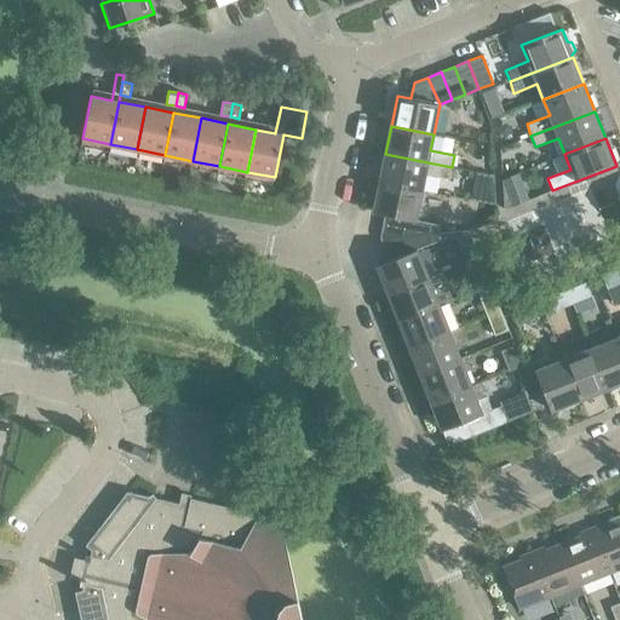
[(385,154),(379,182),(422,191),(425,174),(449,179),(452,167),(385,154)]
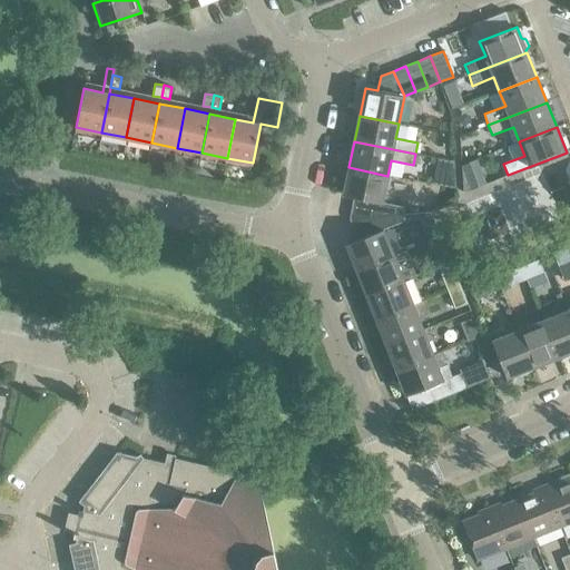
[(350,218),(350,219),(403,214),(403,207),(382,203),(387,176),(349,167),(343,195),(354,197),(350,218)]
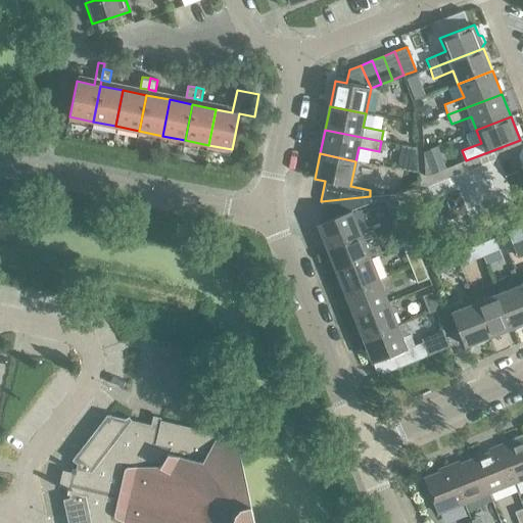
[(318,224),(327,248),(361,234),(351,210),(371,203),(370,196),(321,201),(328,220),(318,224)]
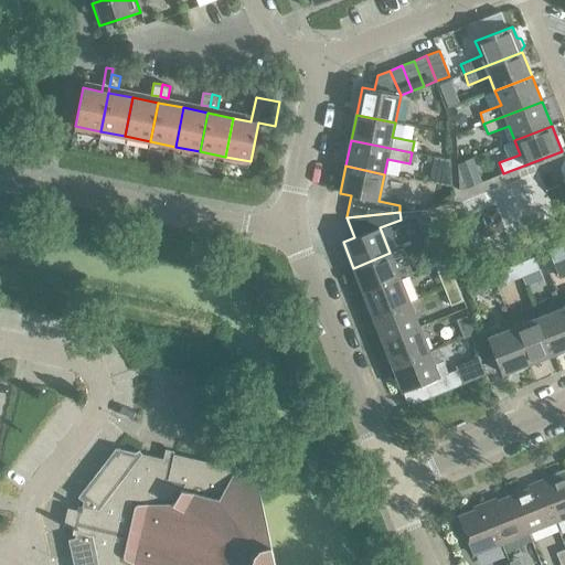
[(444,253),(437,234),(424,240),(432,257),(444,253)]
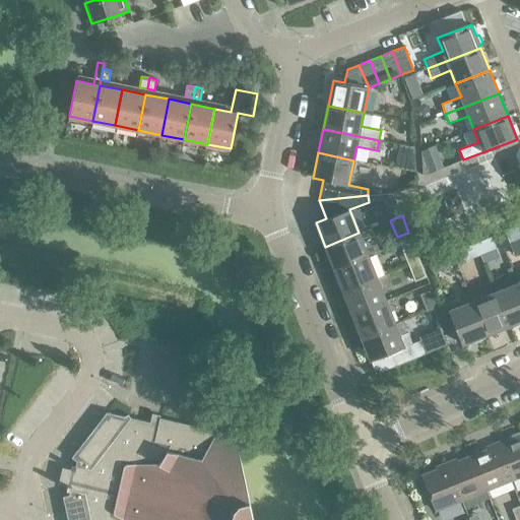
[(519,239),(519,224),(505,232),(510,243),(519,239)]
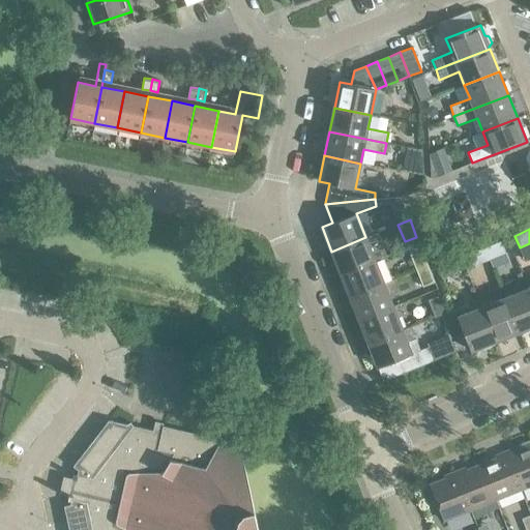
[(331,252),(341,274),(375,261),(365,237),(331,252)]
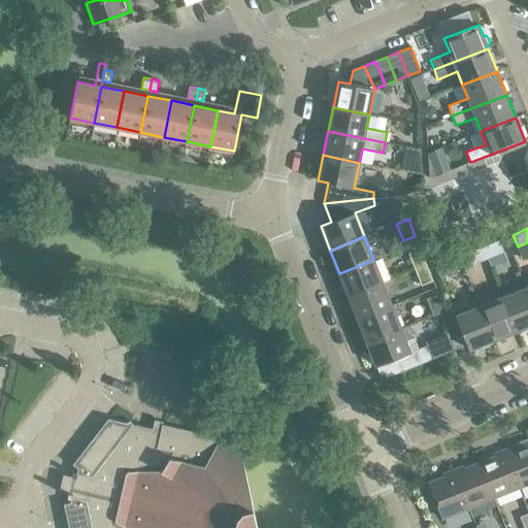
[(483,246),(488,259),(503,253),(499,240),(483,246)]
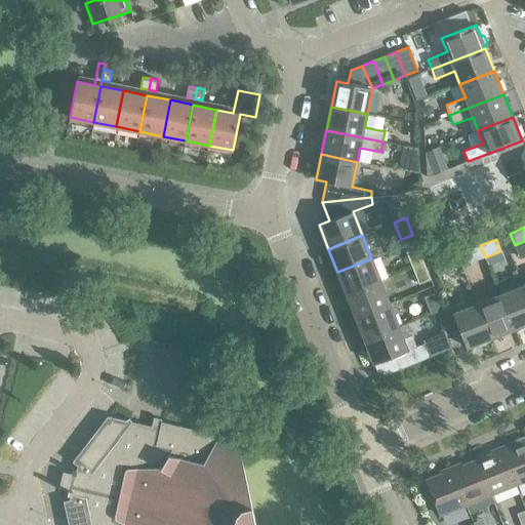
[(469,264),(485,257),(480,245),(463,252),(469,264)]
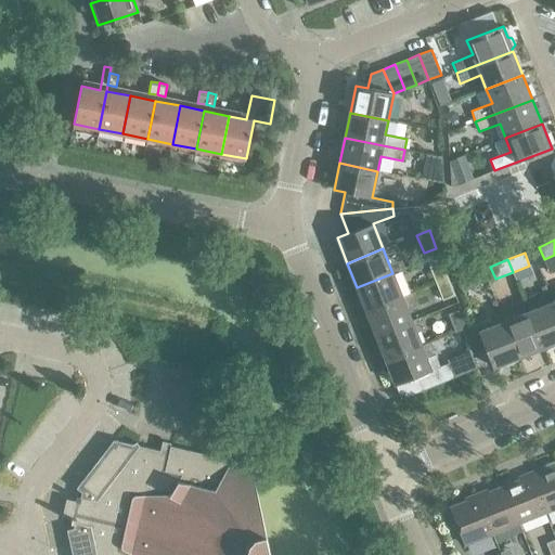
[(429,267),(436,283),(449,279),(441,261),(429,267)]
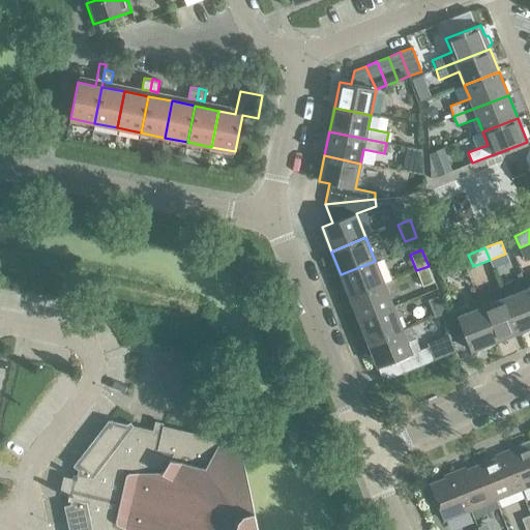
[(454,260),(438,266),(442,278),(459,271),(454,260)]
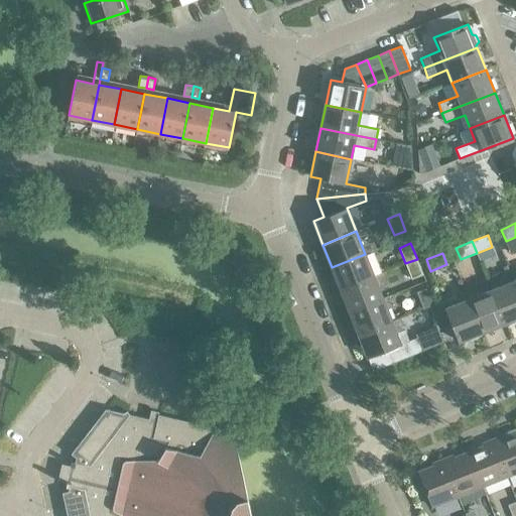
[(332,267),(341,289),(374,276),(365,254),(332,267)]
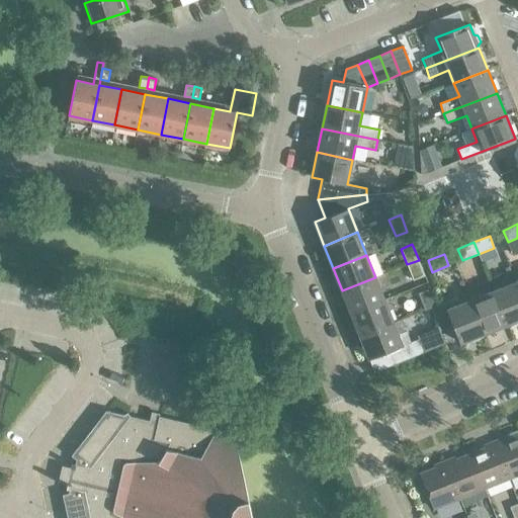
[(419,260),(407,264),(413,280),(425,275),(419,260)]
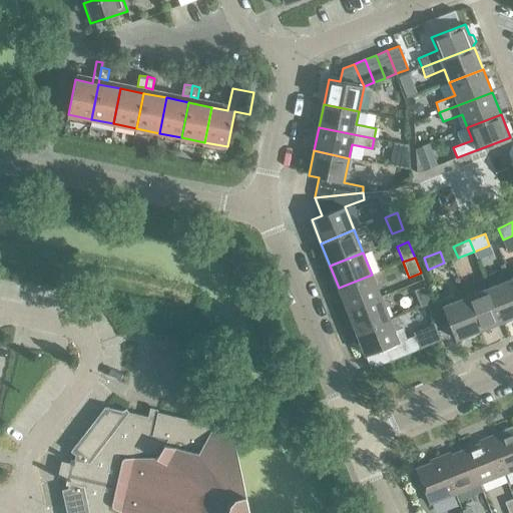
[(339,288),(348,310),(381,297),(372,275),(339,288)]
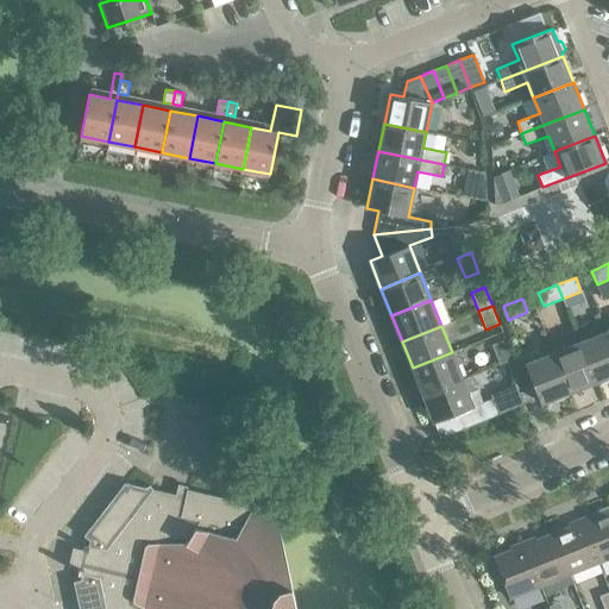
[(608,339),(606,332),(579,343),(596,382),(608,376),(608,339)]
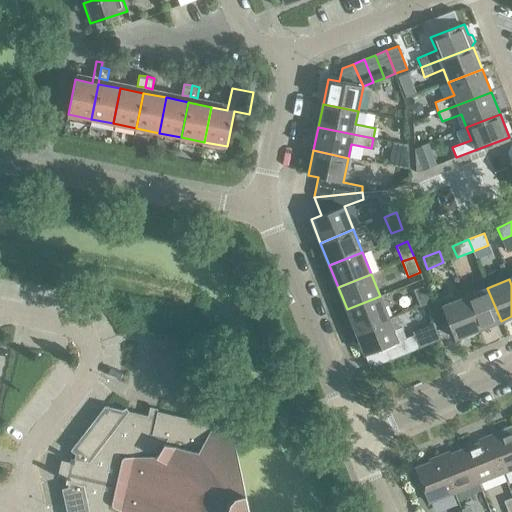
[(414,290),(420,306),(426,304),(431,301),(425,285),(414,290)]
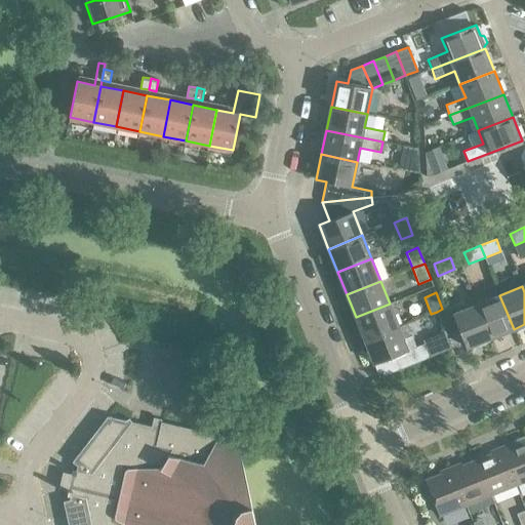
[(499,295),(477,305),(490,338),(514,329),(499,295)]
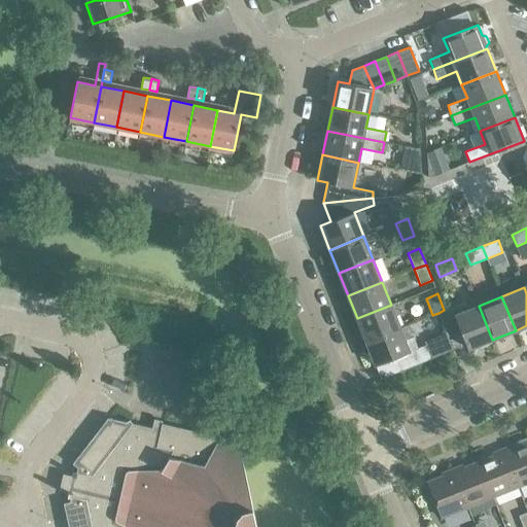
[(357,318),(366,342),(400,328),(391,305),(357,318)]
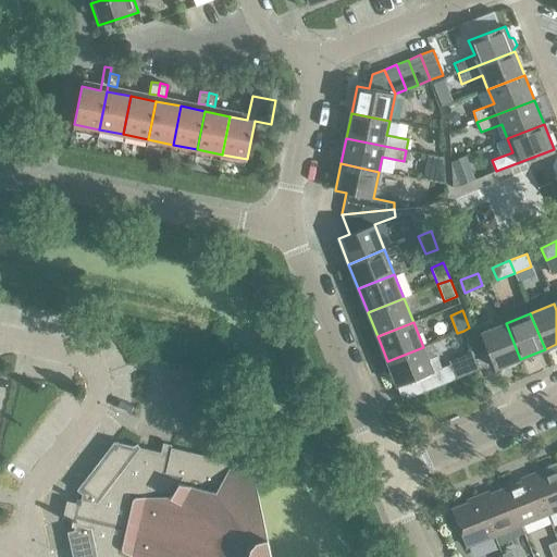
[(469,327),(463,331),(473,355),(487,349),(495,369),(520,359),(506,323),(481,333),(478,324),(469,327)]
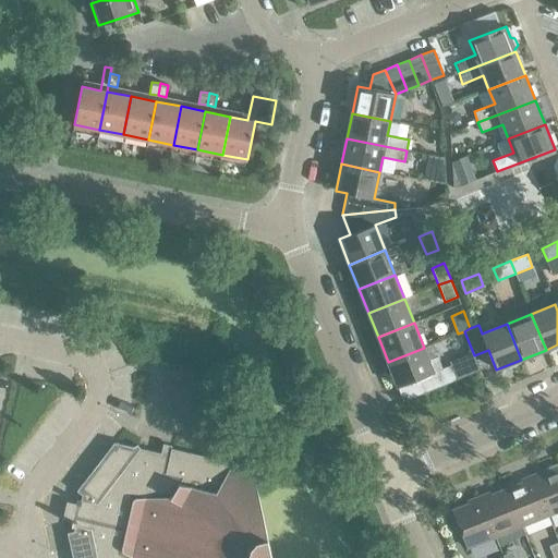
[(424,348),(388,362),(398,387),(417,378),(423,393),(461,378),(456,364),(443,368),(438,359),(429,362),(424,348)]
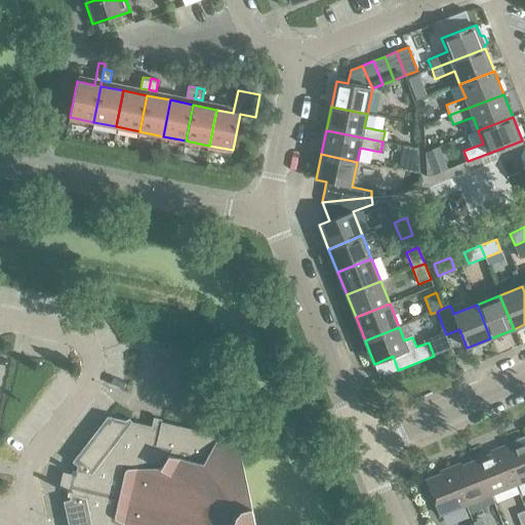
[(72,470),(67,493),(71,494),(70,499),(63,500),(68,524),(255,524),(254,514),(244,467),(240,448),(216,443),(218,436),(209,434),(161,421),(159,429),(152,427),(133,422),(131,421),(129,418),(125,420),(107,416),(72,461),(77,466),(76,471),(72,470)]
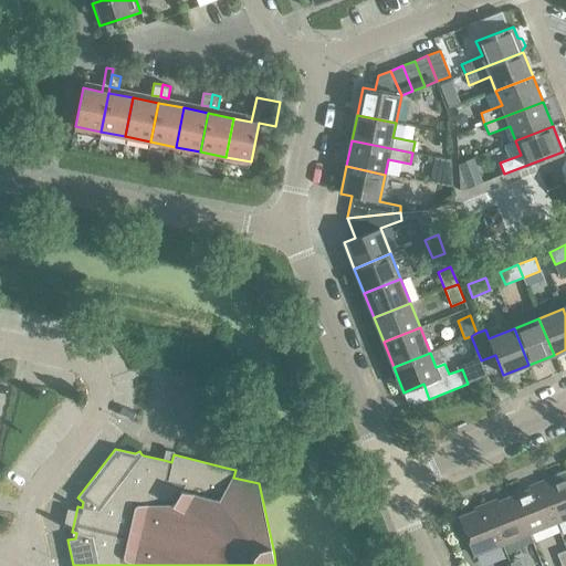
[(565,474),(541,484),(556,523),(565,519),(565,474)]
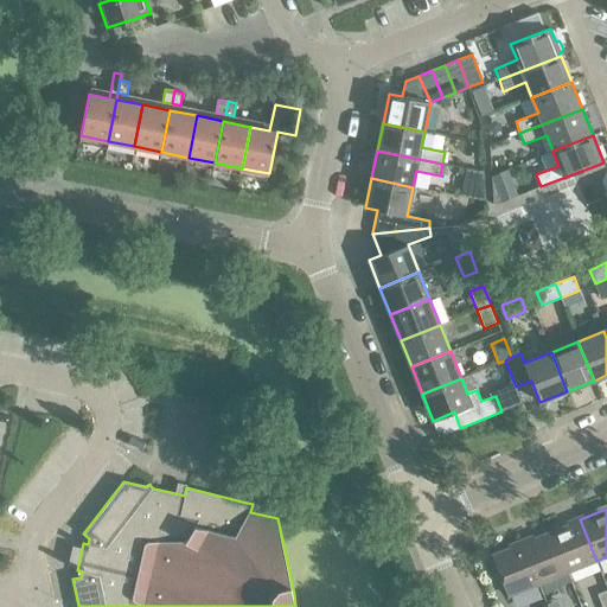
[(580,519),(551,531),(568,573),(596,561),(580,519)]
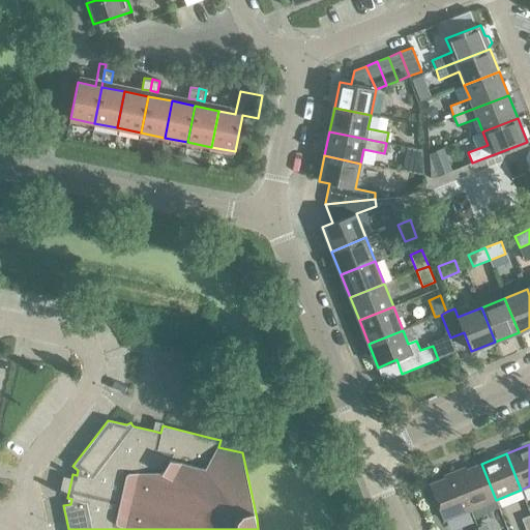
[(481,464),(455,474),(471,510),(496,500),(481,464)]
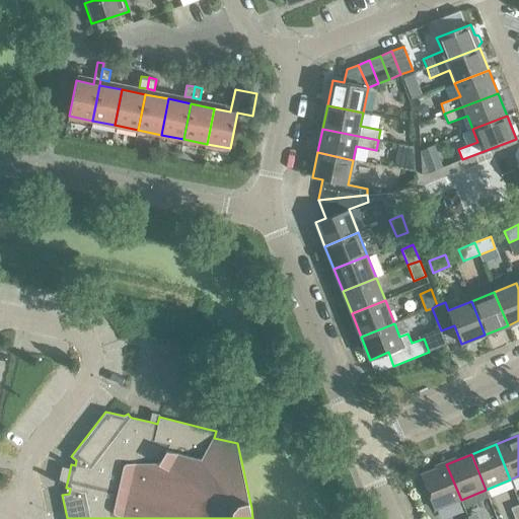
[(461,500),(446,464),(421,474),(435,510),(461,500)]
